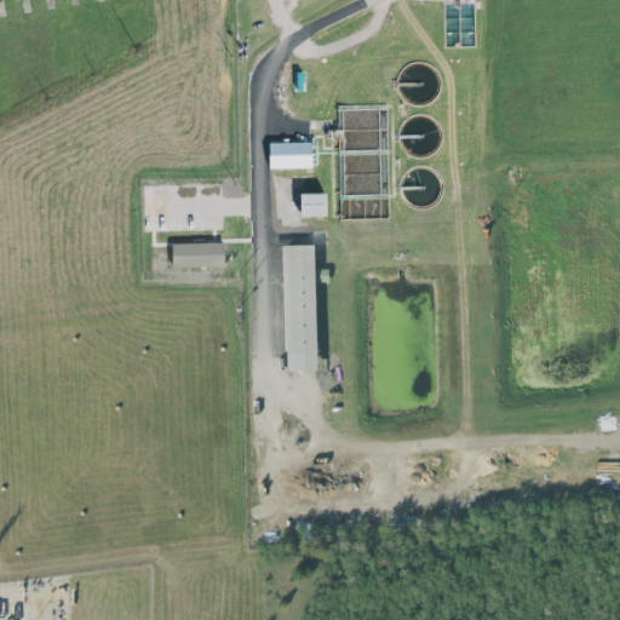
[(267,170),(310,168),(309,143),(267,144),(267,170)]
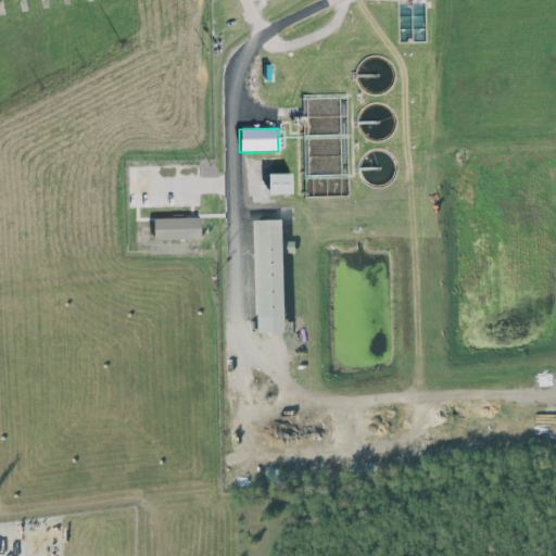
[(265,174),(266,194),(289,194),(289,174),(265,174)]
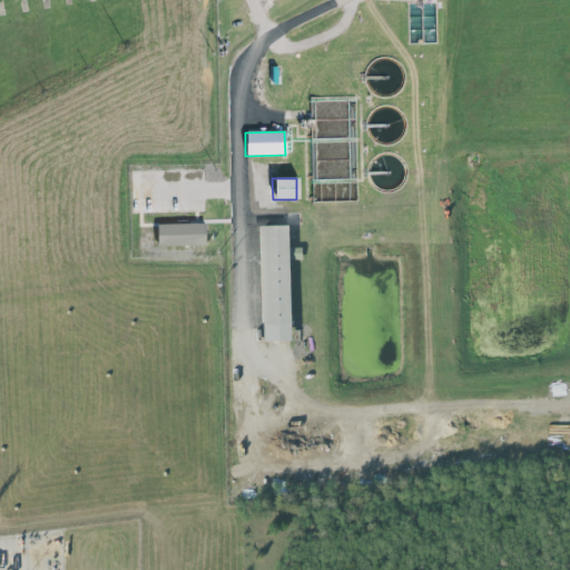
[(204,223),(156,225),(157,247),(205,245),(204,223)]
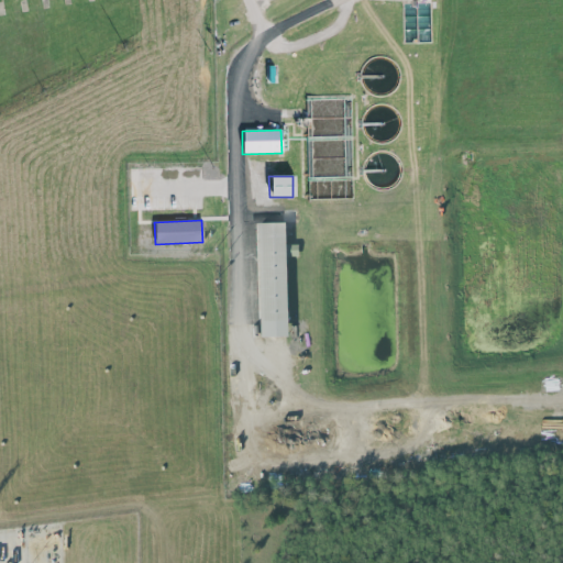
[(286,337),(284,222),(256,223),(260,338),(286,337)]
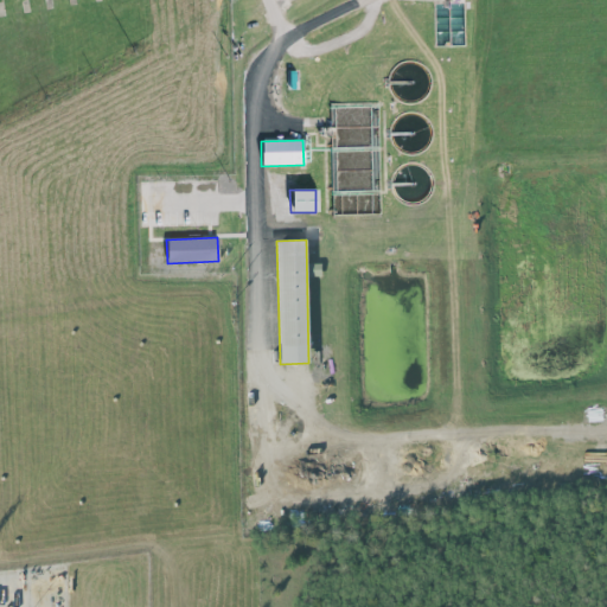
[(321,278),(320,264),(307,264),(307,279),(321,278)]
